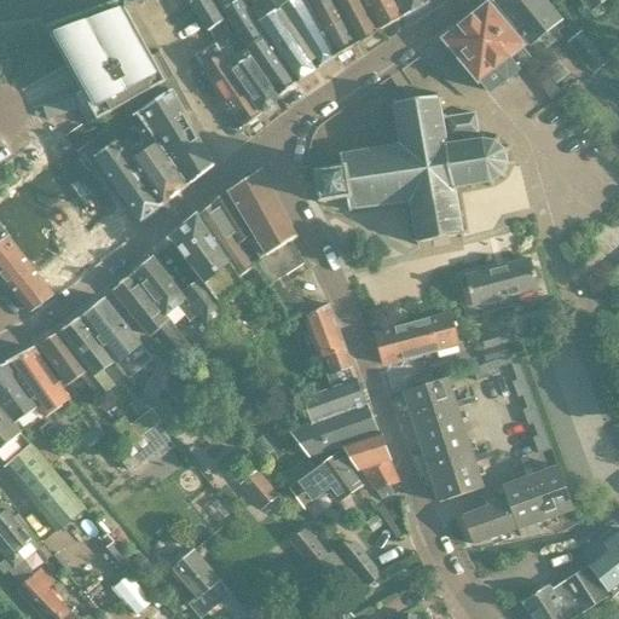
[(195,0),(190,4),(209,32),(224,21),(209,0),(195,0)]
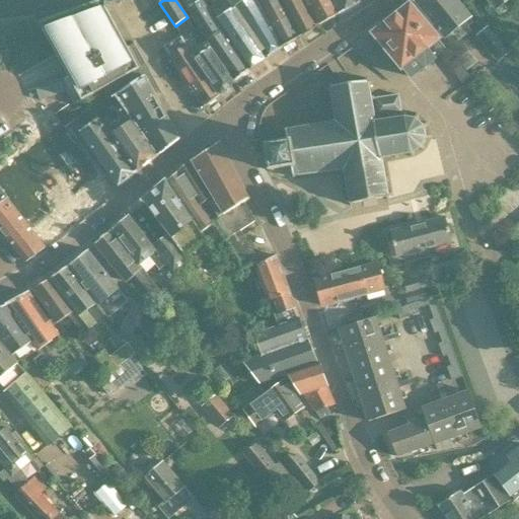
[(181,0),(209,39),(206,41),(210,48),(233,79),(248,69),(216,19),(202,0),(181,0)]
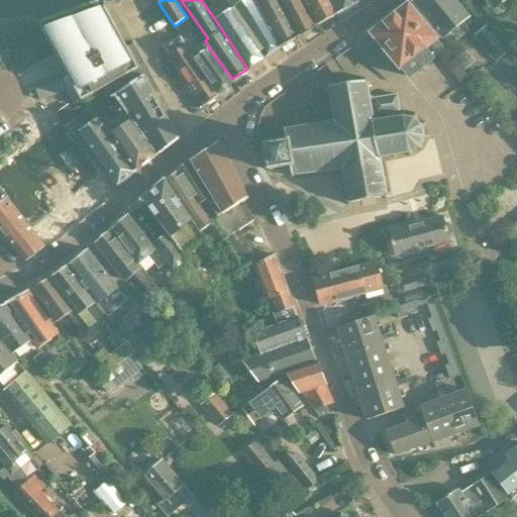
[(225,0),(231,8),(215,19),(247,69),(248,69),(281,46),(254,0),(225,0)]
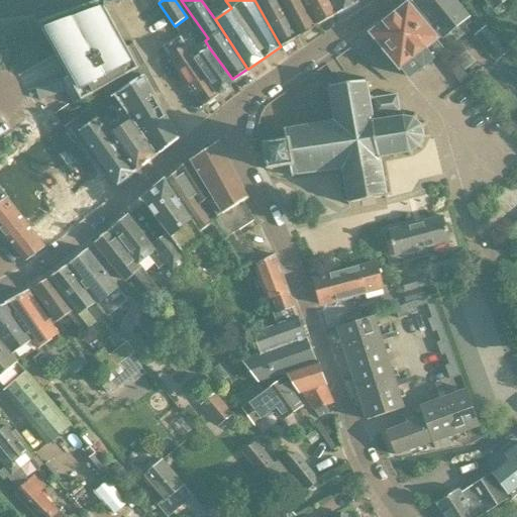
[(254,0),(281,46),(298,35),(279,0),(254,0)]
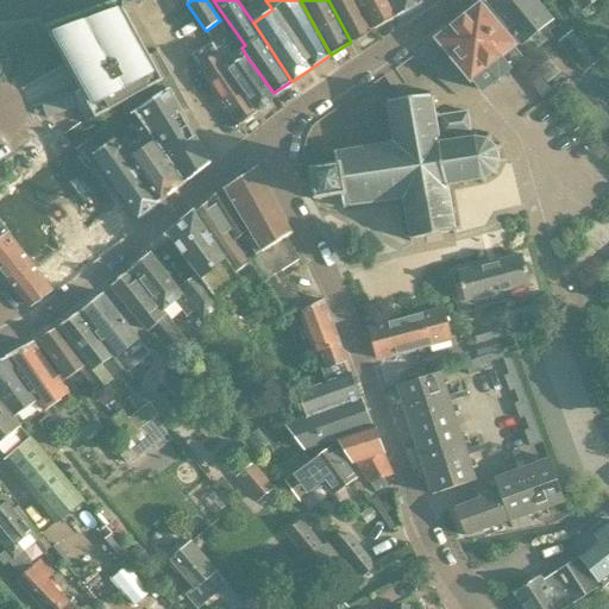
[(328,0),(351,42),(371,29),(355,0),(328,0)]
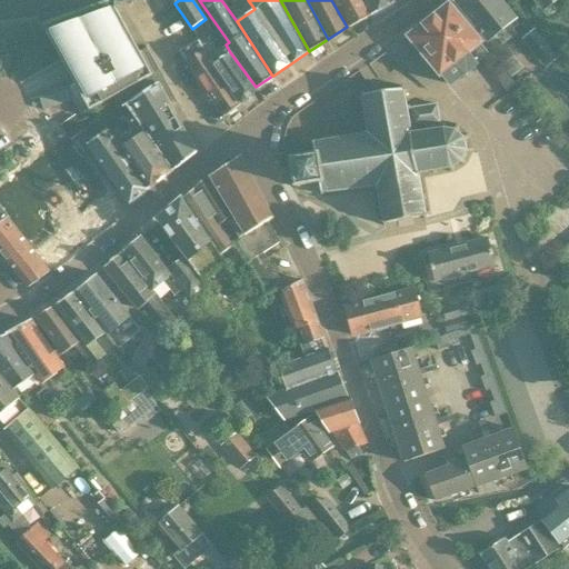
[(335,0),(348,26),(349,26),(370,15),(361,0),(335,0)]
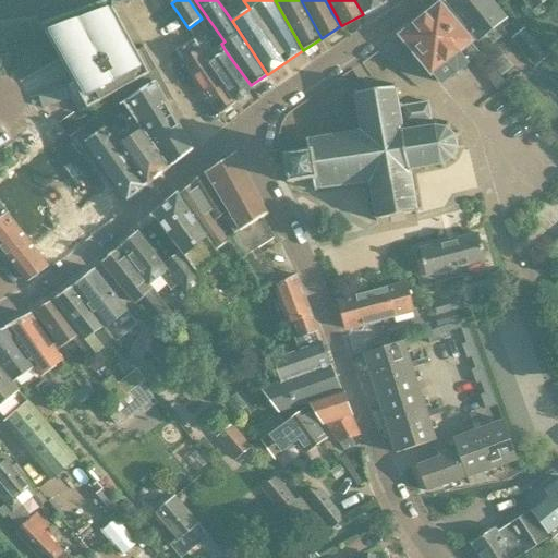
[(358,0),(365,13),(386,2),(384,0),(358,0)]
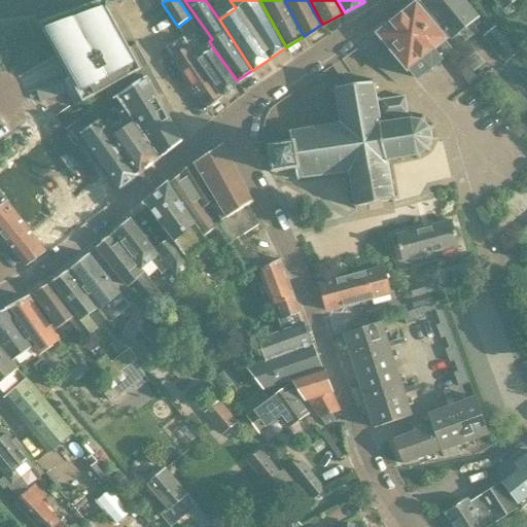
[(421,0),(420,2),(451,39),(477,18),(462,0),(421,0)]
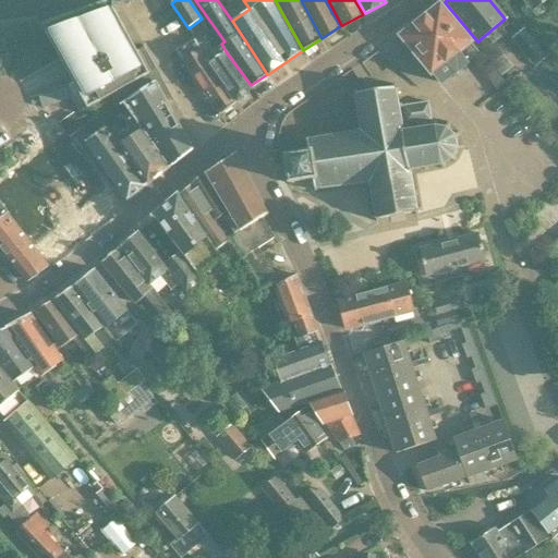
[(525,0),(534,10),(545,0),(525,0)]
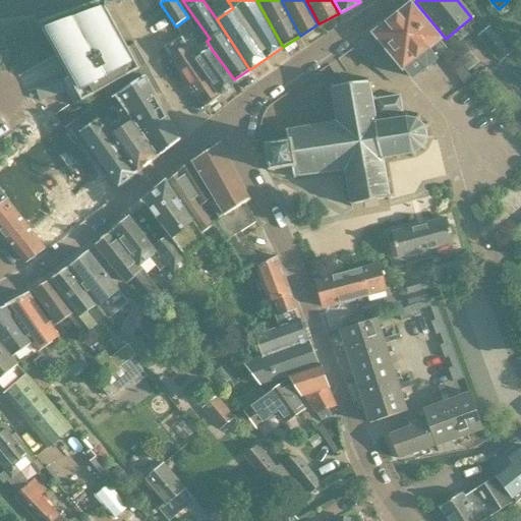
[(373,35),(402,69),(405,67),(413,76),(447,49),(410,4),(373,35)]
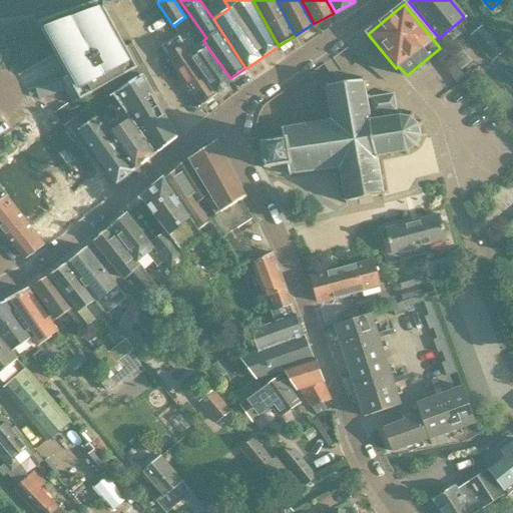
[(60,65),(66,74),(58,78),(73,104),(80,100),(102,87),(108,97),(112,94),(141,75),(152,96),(153,95),(154,96),(160,92),(132,42),(125,46),(103,8),(41,30),(60,65)]
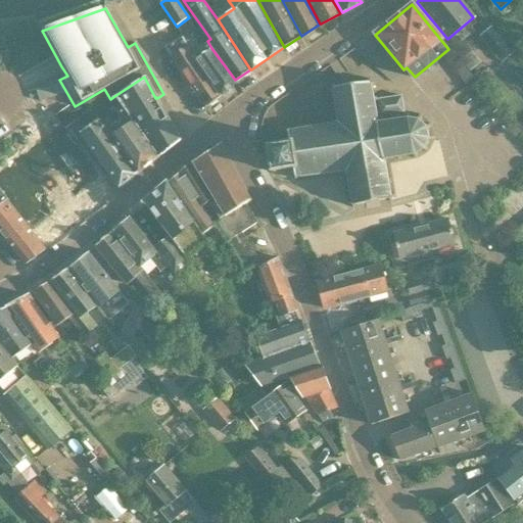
[(490,27),(489,28),(480,36),(501,61),(512,53),(490,27)]
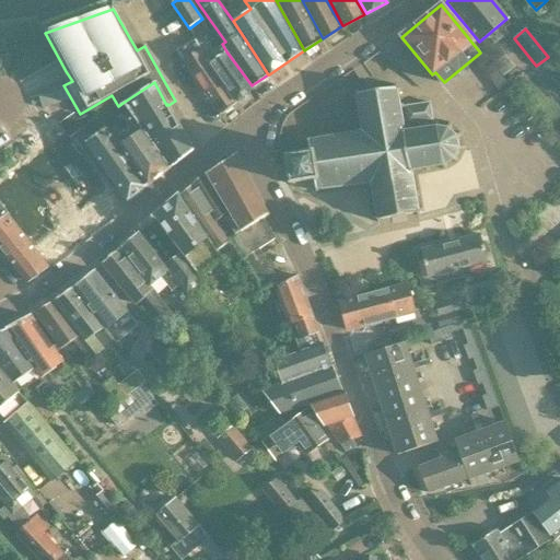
[(177,50),(176,51),(189,70),(188,70),(188,71),(190,73),(196,81),(196,82),(206,97),(219,116),(217,117),(218,118),(234,104),(240,100),(237,97),(200,46),(194,36),(191,37),(189,38),(191,43),(177,50)]
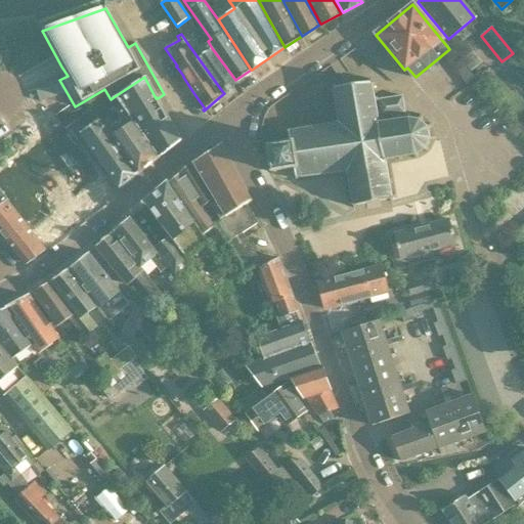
[(187,43),(222,91),(236,81),(235,80),(212,48),(202,55),(200,52),(203,50),(194,38),(187,43)]
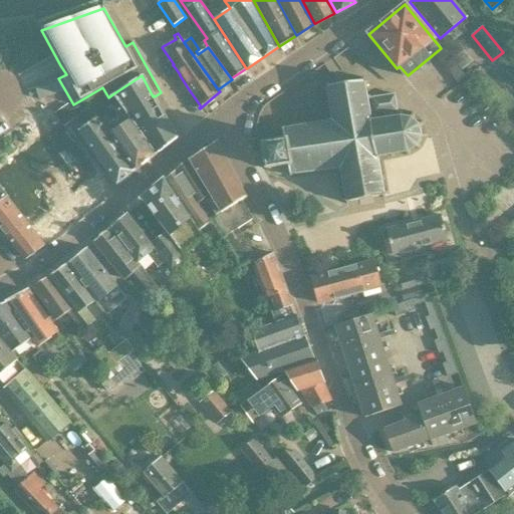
[(121,107),(155,155),(176,140),(176,137),(154,96),(155,96),(154,95),(153,96),(142,75),(112,94),(121,107)]
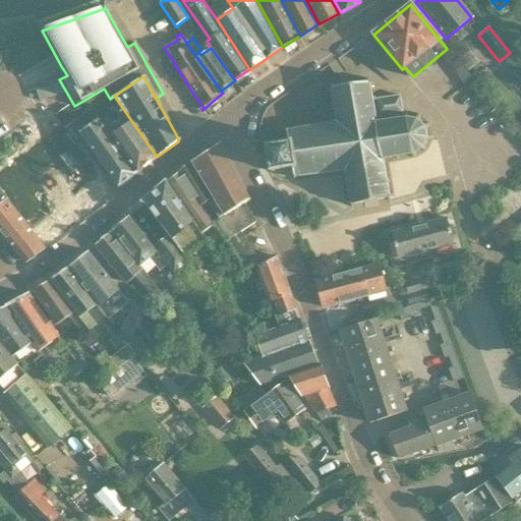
[(269,143),(269,145),(266,146),(266,148),(264,148),(265,152),(267,151),(268,159),(270,167),(268,168),(268,171),(270,171),(271,172),(273,172),(274,173),(277,173),(277,171),(281,171),(281,175),(294,172),(294,175),(293,175),(293,180),(296,179),(296,177),(313,175),(313,177),(316,177),(316,174),(330,172),(331,175),(333,174),(333,172),(345,171),(348,185),(346,186),(346,189),(348,189),(350,201),(348,201),(350,207),(354,207),(353,205),(388,198),(388,200),(393,199),(392,194),(389,194),(387,182),(390,182),(389,178),(386,179),(383,159),(396,157),(396,159),(400,158),(400,156),(411,154),(412,157),(414,157),(414,153),(420,148),(425,151),(426,149),(423,148),(427,138),(431,138),(431,136),(427,135),(426,127),(429,124),(428,123),(424,126),(417,118),(420,116),(419,114),(415,118),(408,117),(407,114),(404,114),(404,118),(403,118),(400,97),(374,100),(374,98),(371,99),(369,85),(371,84),(371,80),(366,81),(366,83),(349,87),(333,89),(332,87),(328,88),(329,92),(331,92),(333,105),(331,106),(332,109),(334,109),(336,122),(324,125),(323,123),(320,124),(320,126),(309,127),(308,126),(304,126),(304,128),(289,131),(289,129),(284,130),(285,134),(287,134),(288,141),(272,145),(272,142),(269,143)]
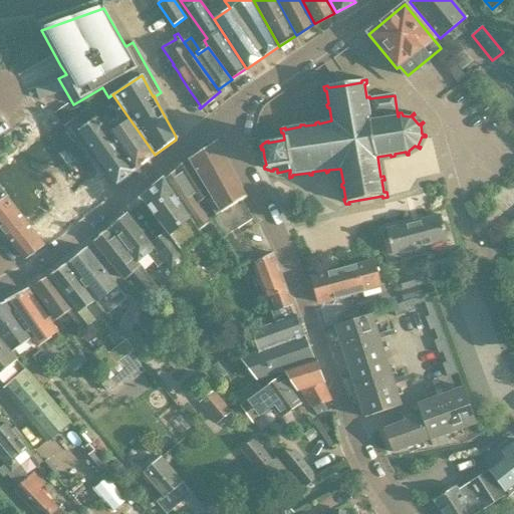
[(56,111),(54,112),(64,126),(77,117),(68,103),(67,103),(65,105),(56,111)]
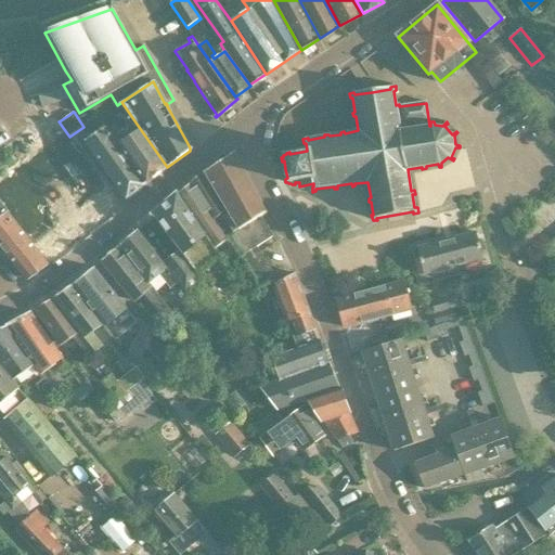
[(110,136),(145,184),(167,167),(131,116),(123,121),(123,127),(110,136)]
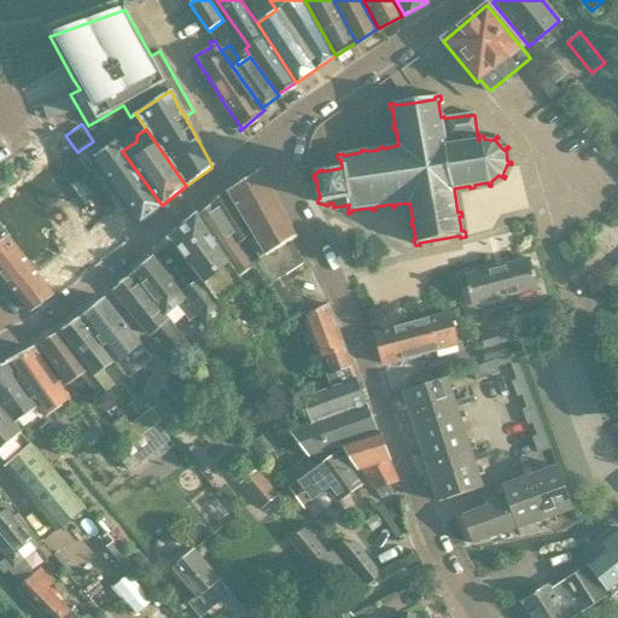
[(140,222),(141,221),(161,207),(115,143),(94,158),(140,222)]
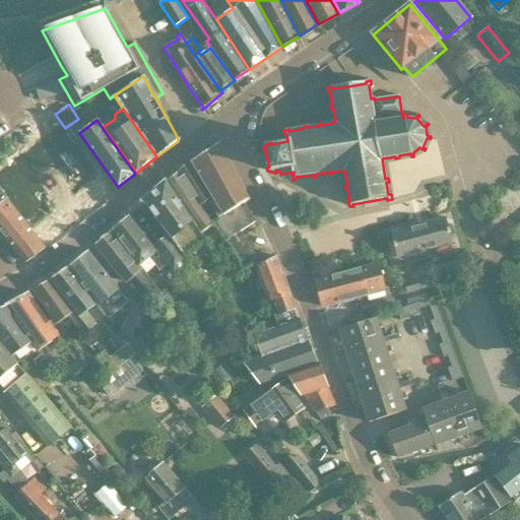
[(200,206),(213,224),(221,237),(220,237),(242,270),(258,260),(242,233),(256,222),(244,203),(248,201),(219,143),(191,163),(213,198),(200,206)]
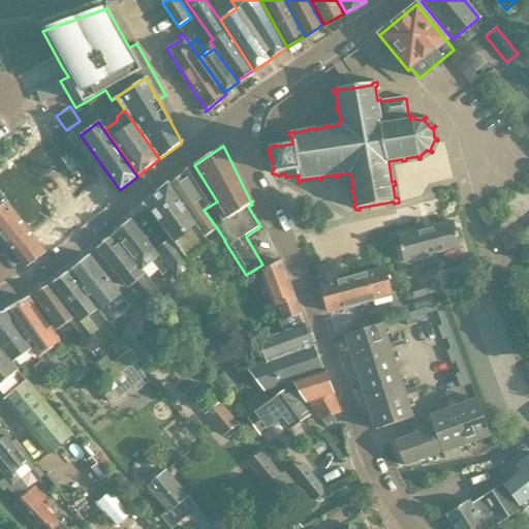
[(169,186),(205,238),(217,228),(204,210),(217,201),(194,165),(181,177),(169,186)]
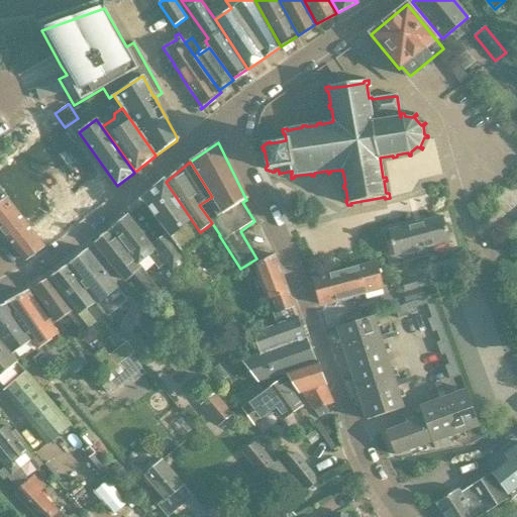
[(142,202),(167,233),(151,244),(173,271),(186,260),(187,261),(206,244),(208,243),(200,232),(166,182),(142,202)]
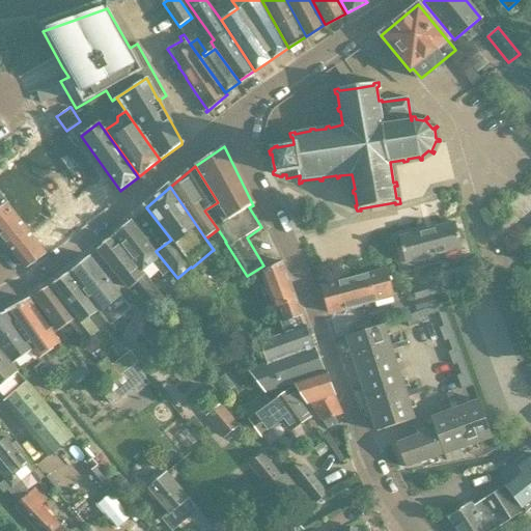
[(0,235),(26,268),(27,267),(46,252),(0,193),(0,235)]
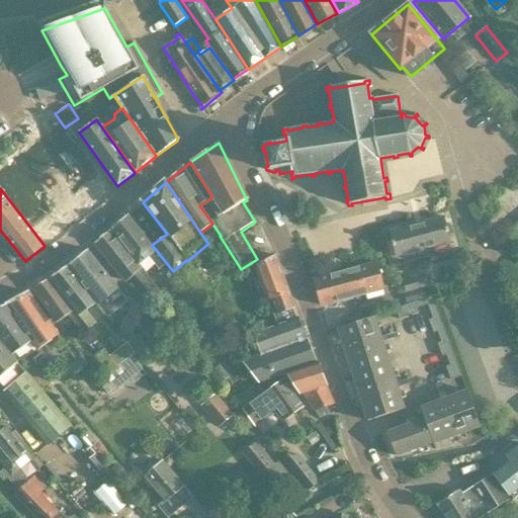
[(111,231),(140,266),(150,259),(159,270),(166,264),(172,272),(173,271),(152,245),(127,216),(111,231)]
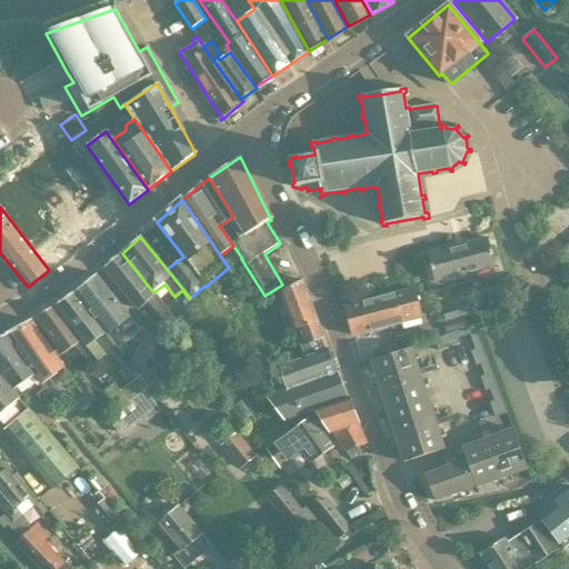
[(487,239),(479,240),(476,241),(428,255),(436,282),(495,267),(487,239)]
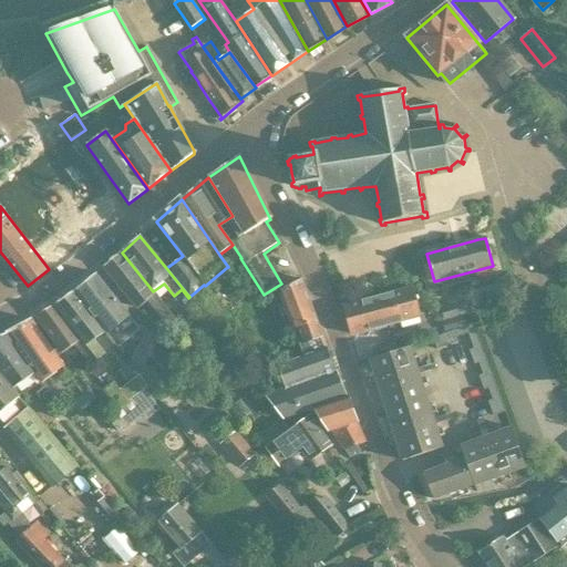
[(104,268),(138,309),(145,303),(158,319),(162,315),(173,328),(177,325),(168,312),(169,311),(153,291),(122,253),(104,268)]
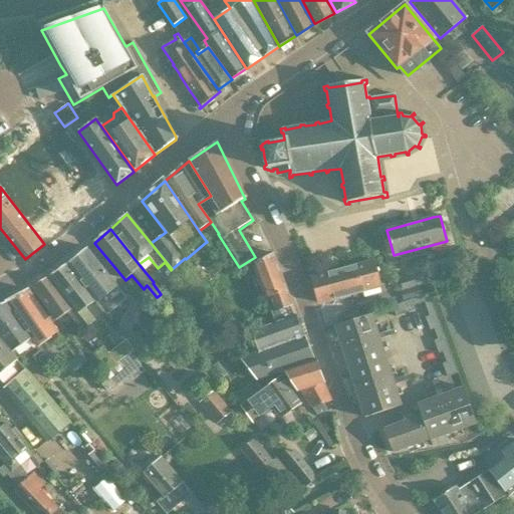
[(96,301),(97,302),(117,287),(86,249),(67,265),(96,301)]
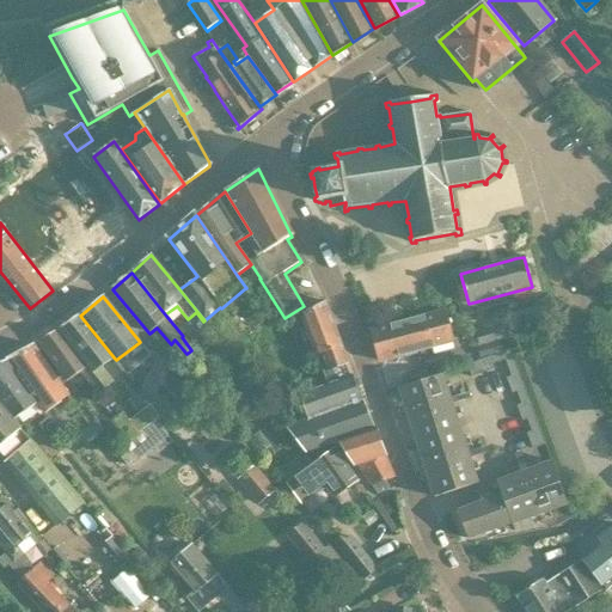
[(325,303),(300,312),(317,356),(328,385),(354,375),(348,365),(328,308),(325,303)]
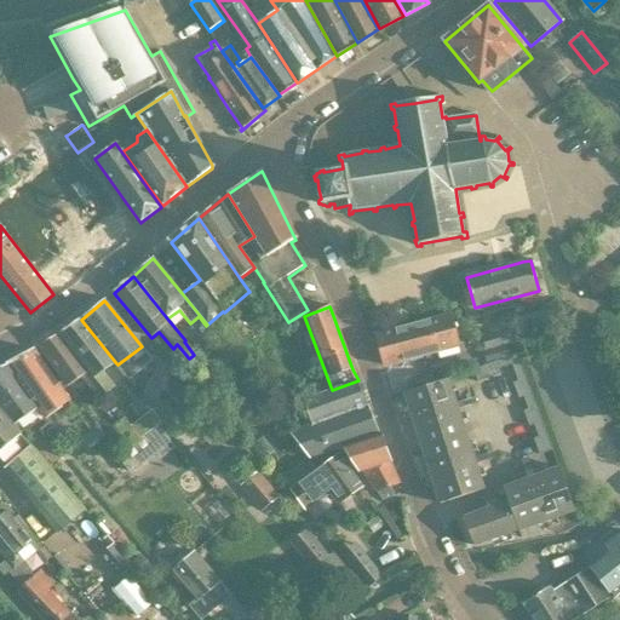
[(451,315),(375,336),(384,368),(422,357),(424,357),(437,354),(440,360),(460,355),(458,348),(459,348),(451,315)]
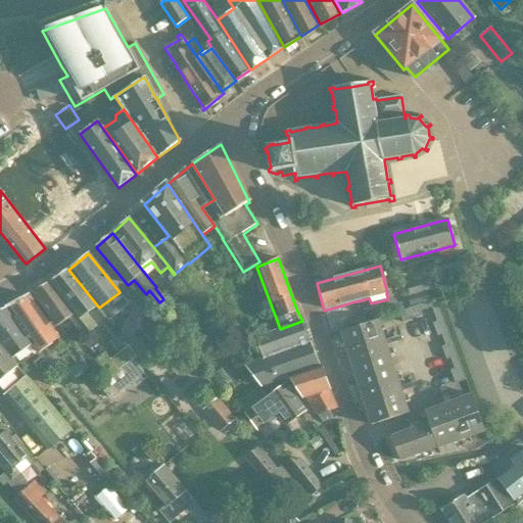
[(86,328),(90,332),(97,327),(88,315),(98,306),(68,270),(51,282),(86,328)]
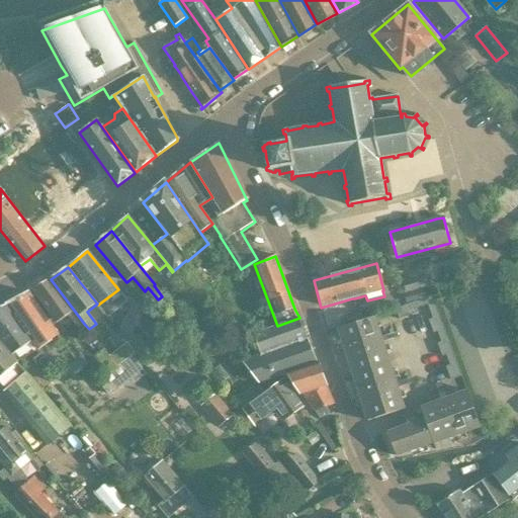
[(402,280),(405,293),(424,288),(427,288),(423,274),(402,280)]
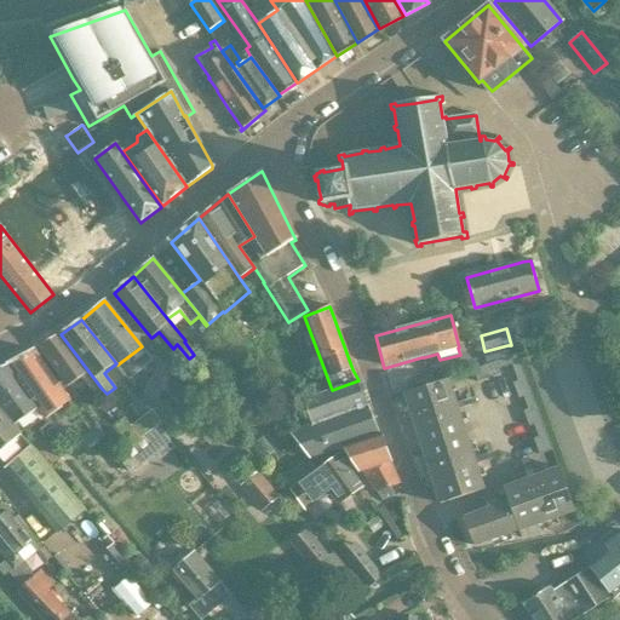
[(61,334),(40,348),(69,388),(82,378),(95,395),(102,389),(61,334)]
